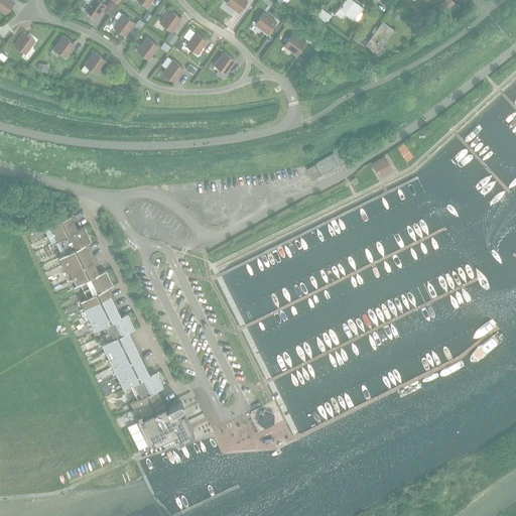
[(13,2),(10,0),(0,0),(0,9),(5,13),(13,2)]
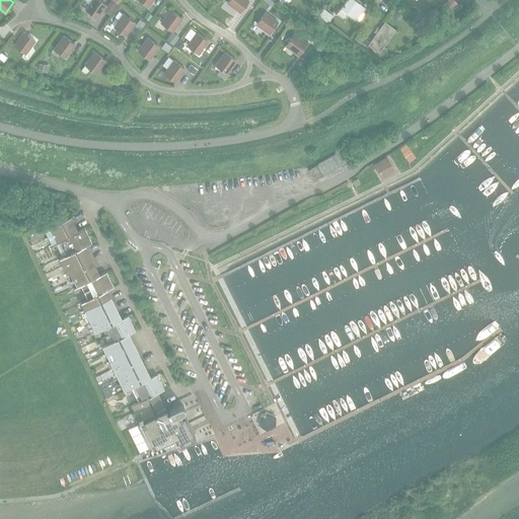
[(106,5),(98,0),(91,0),(85,9),(96,17),(106,5)]
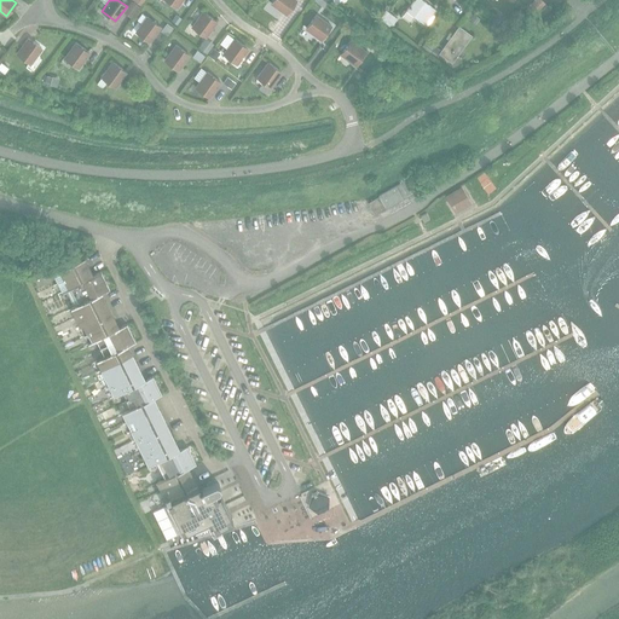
[(295,0),(273,0),(271,4),(287,15),(296,0),(295,0)]
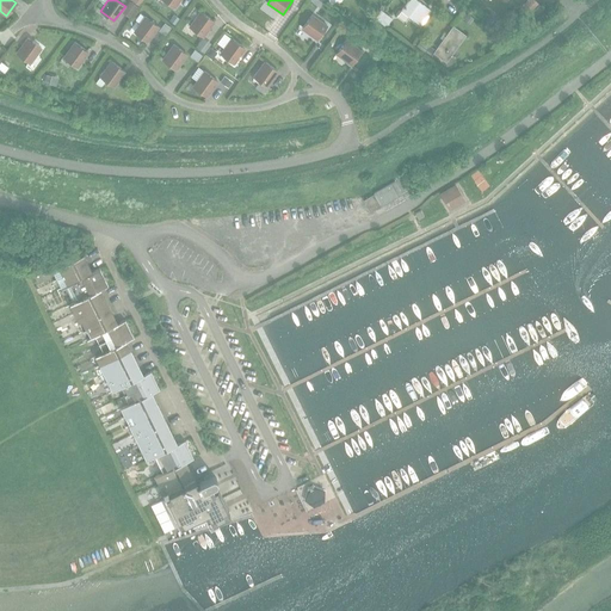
[(430,10),(426,7),(417,0),(408,0),(401,11),(419,25),(424,19),(423,19),(425,14),(426,16),(430,10)]
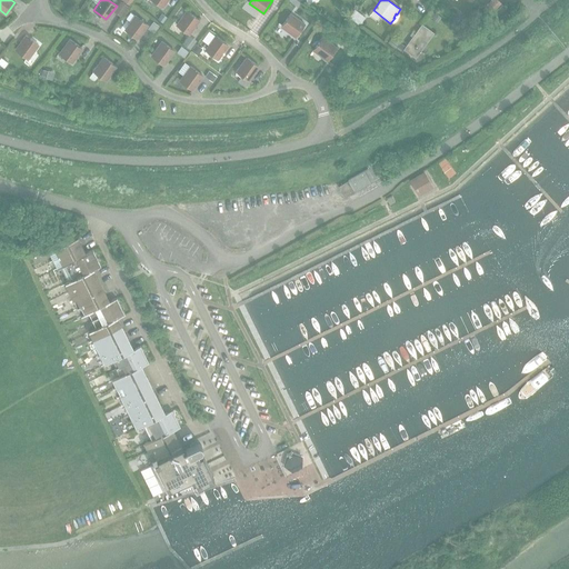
[(497,0),(490,0),(485,7),(492,15),(501,3),(497,0)]
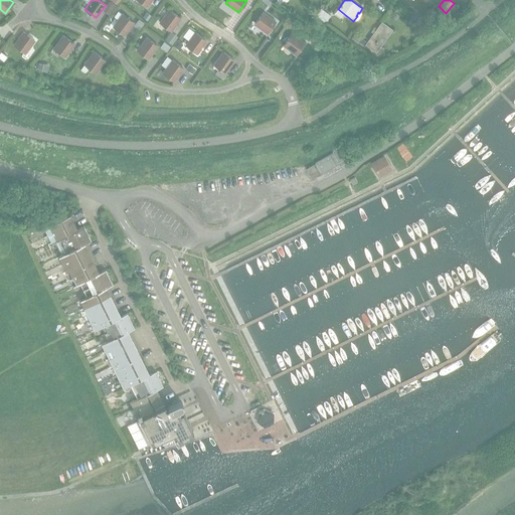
[(109,15),(116,6),(110,1),(103,10),(109,15)]
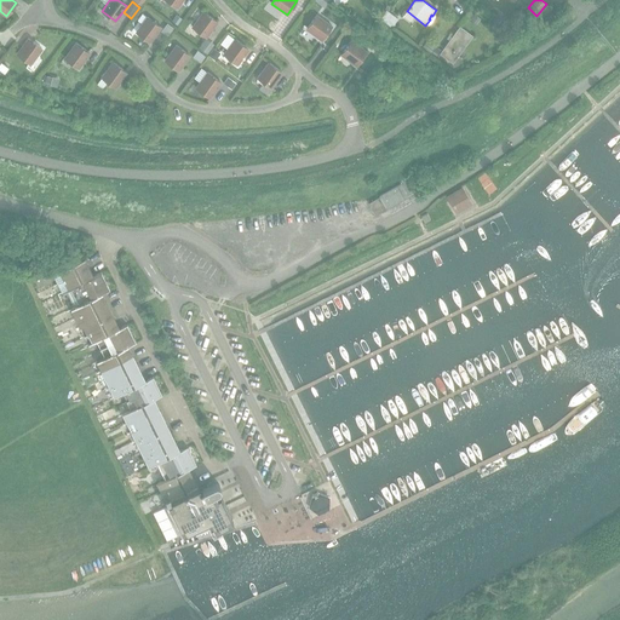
[(391,26),(396,18),(386,11),(382,18),(391,26)]
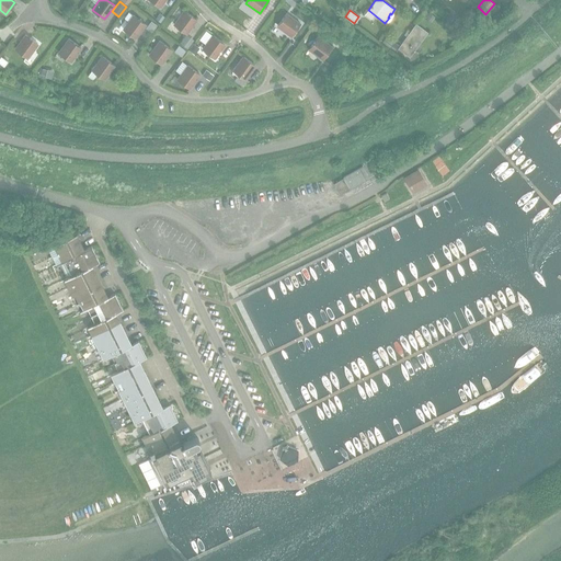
[(184,11),(174,24),(186,33),(196,20),(184,11)]
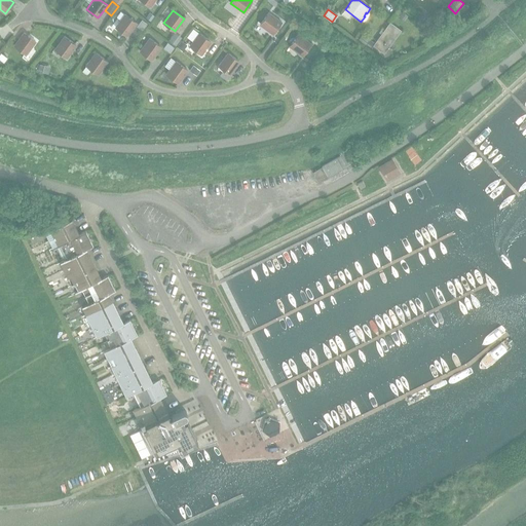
[(404,21),(408,15),(403,11),(399,17),(404,21)]
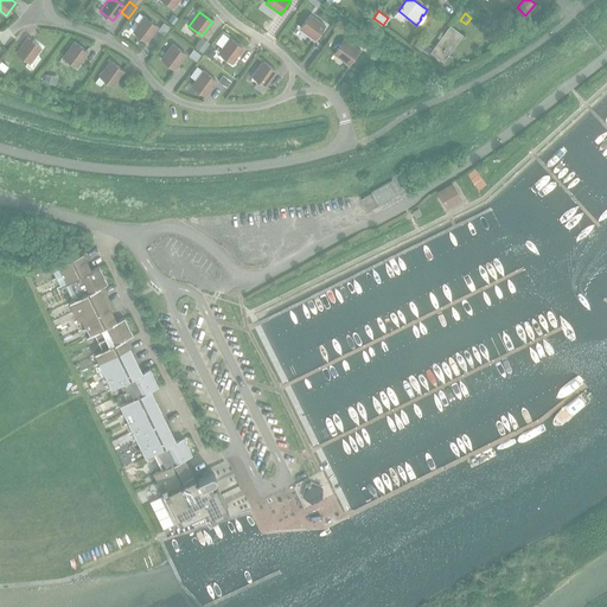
[(310,14),(300,29),(314,39),(325,26),(310,14)]
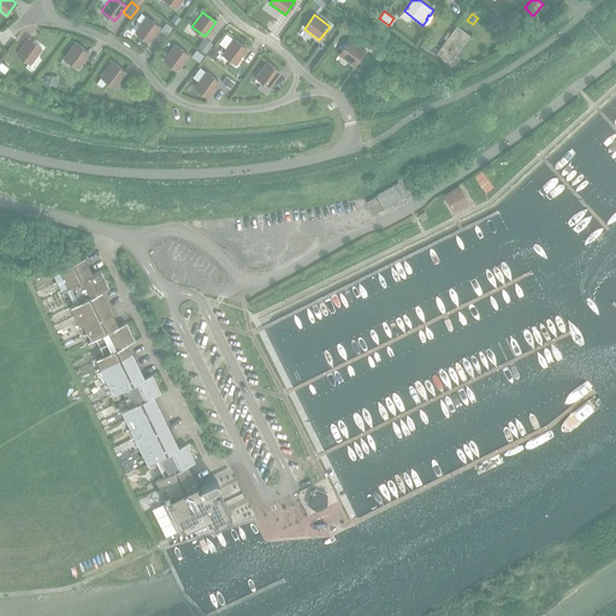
[(146,17),(135,31),(148,42),(160,27),(146,17)]
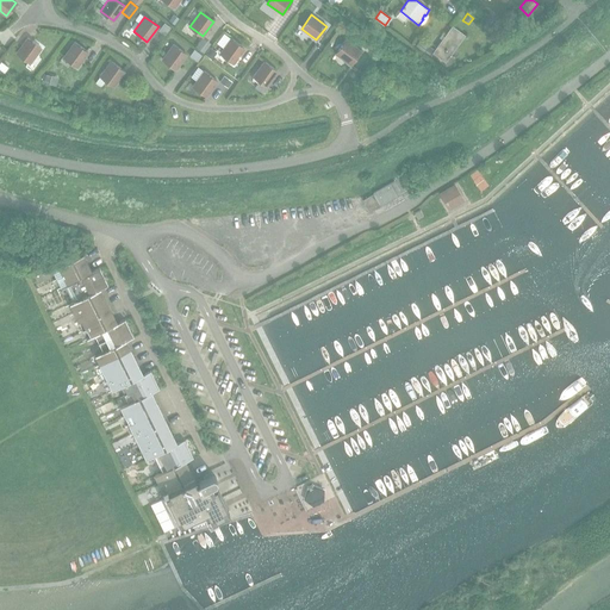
[(165,36),(170,27),(165,23),(159,31),(165,36)]
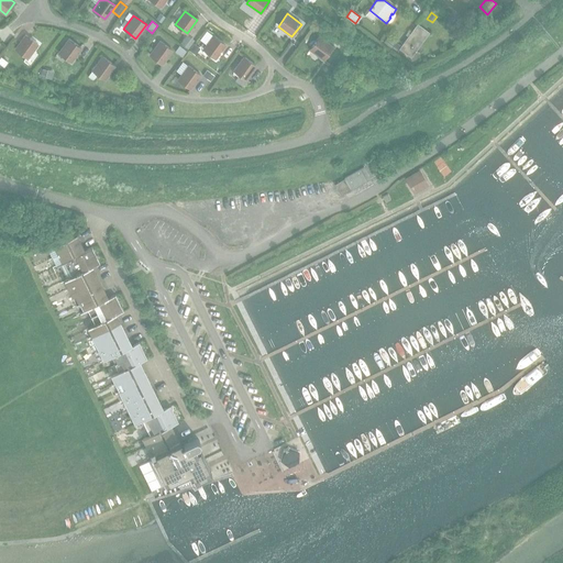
[(319,22),(313,29),(322,34),(327,29),(319,22)]
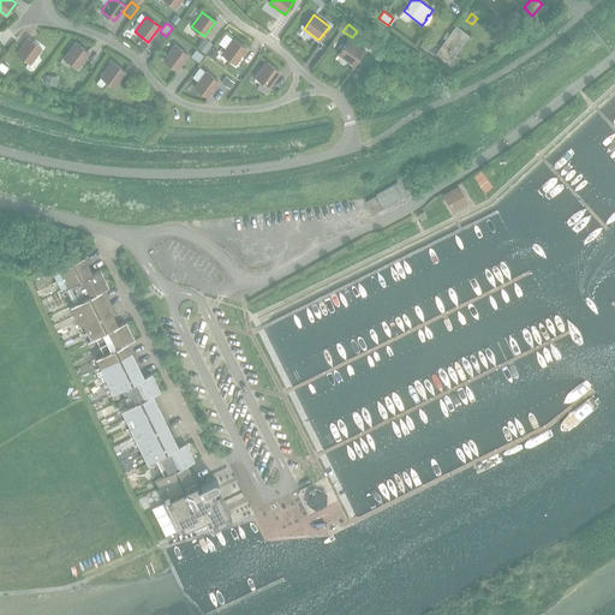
[(463,43),(469,36),(455,27),(439,51),(448,58),(460,42),(463,43)]
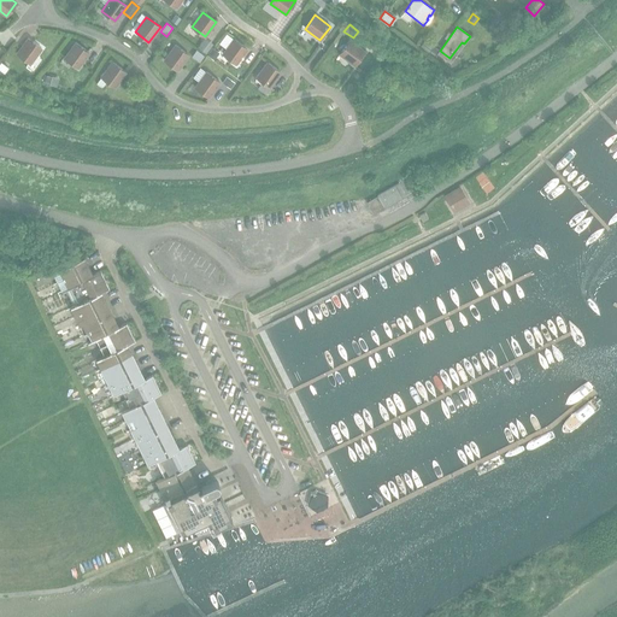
[(28,39),(17,53),(30,64),(41,48),(28,39)]
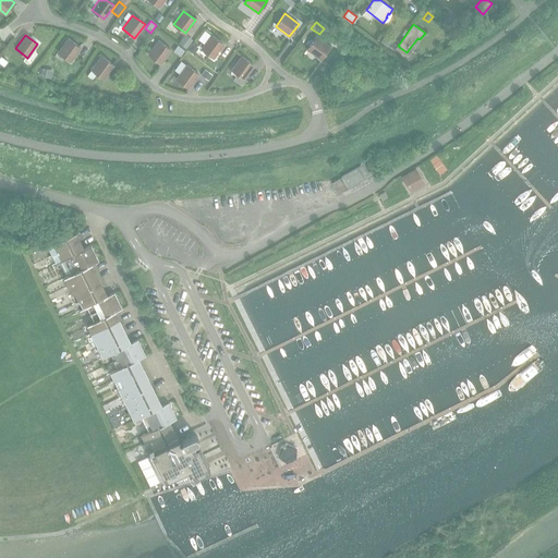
[(185,35),(179,43),(186,48),(193,40),(185,35)]
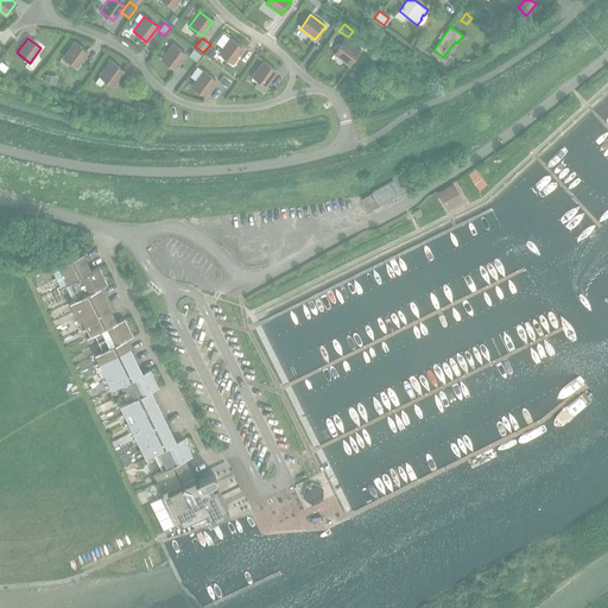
[(244,48),(230,38),(219,54),(233,63),(244,48)]
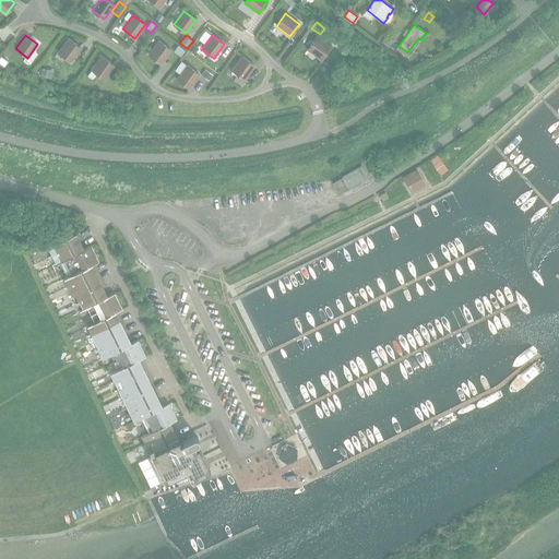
[(317,36),(308,49),(321,59),(330,47),(317,36)]
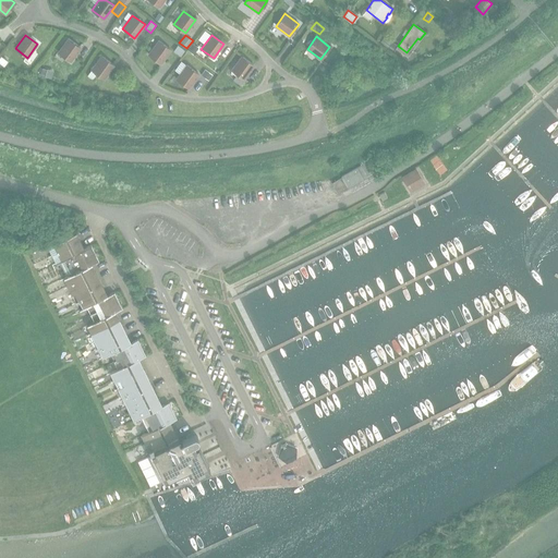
[(392,41),(384,36),(380,41),(389,47),(392,41)]
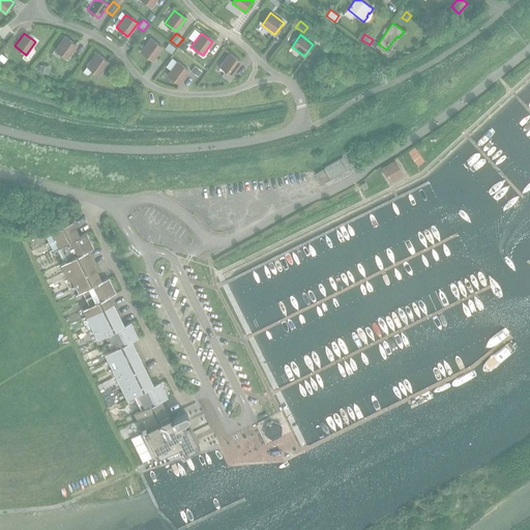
[(55,50),(67,58),(77,46),(65,36),(55,50)]
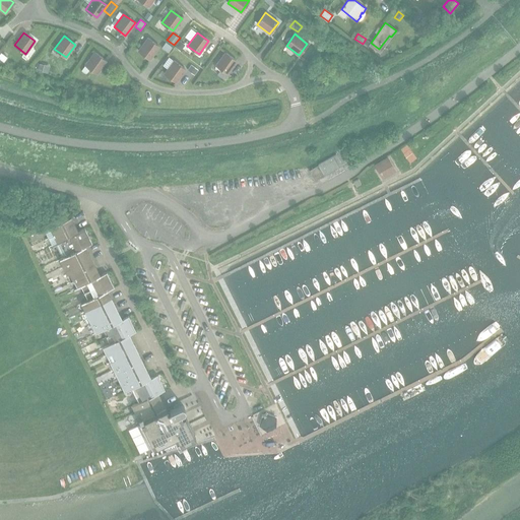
[(147,38),(138,51),(149,59),(159,46),(147,38)]
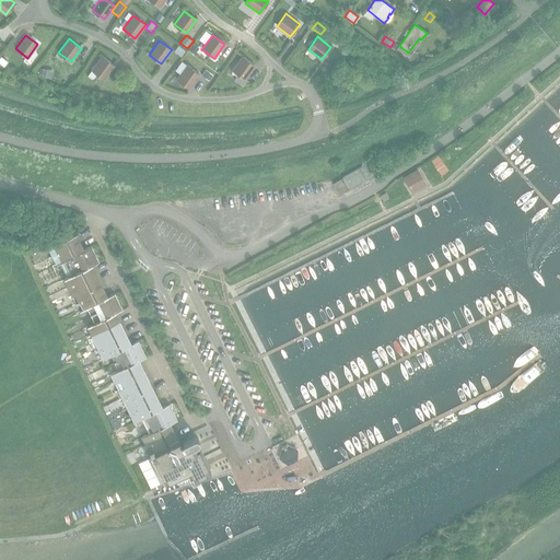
[(198,49),(191,45),(187,50),(193,55),(198,49)]
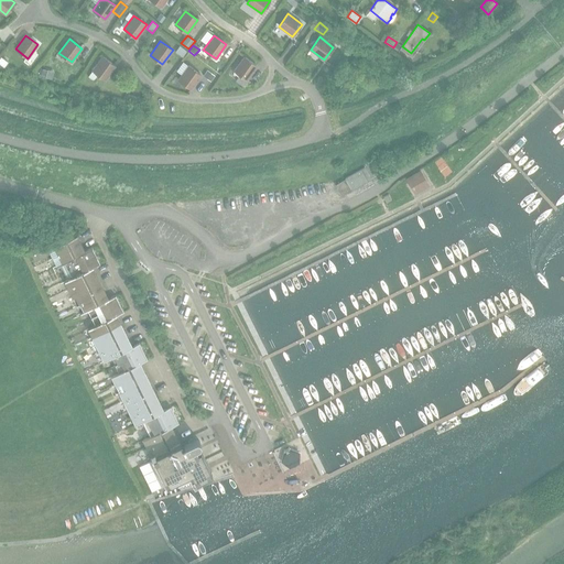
[(181,46),(176,53),(182,56),(186,51),(181,46)]
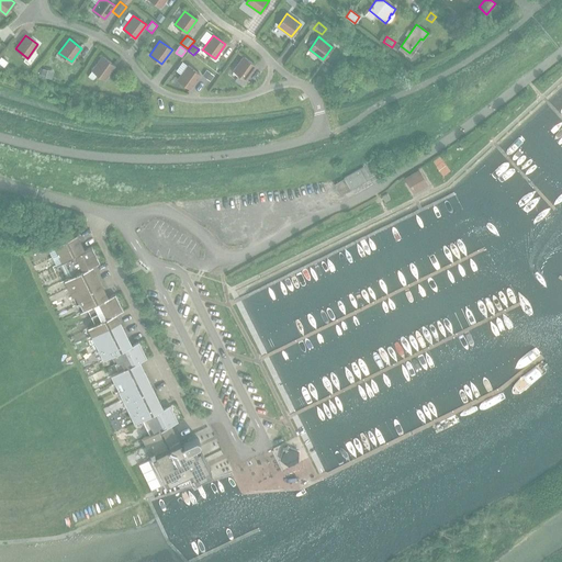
[(6,52),(1,56),(11,63),(13,59),(11,57),(12,56),(6,52)]
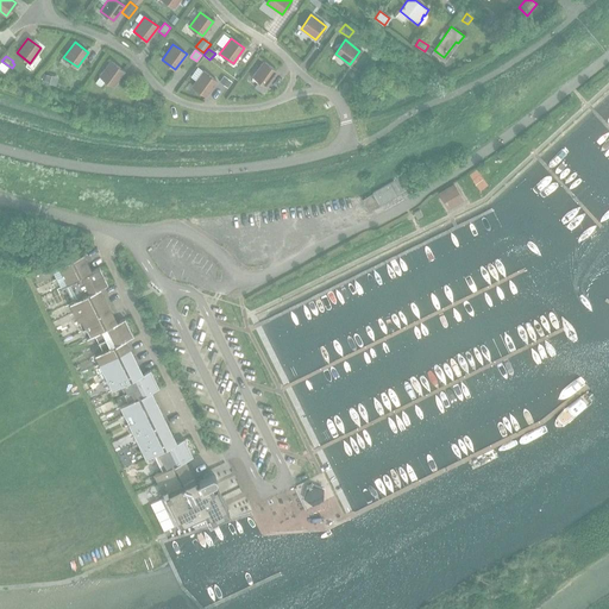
[(192,69),(199,75),(207,67),(200,60),(192,69)]
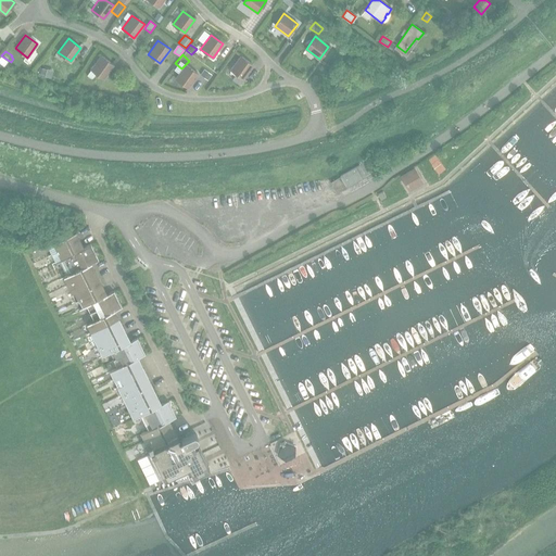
[(97,74),(103,78),(113,65),(101,55),(87,76),(92,79),(97,74)]
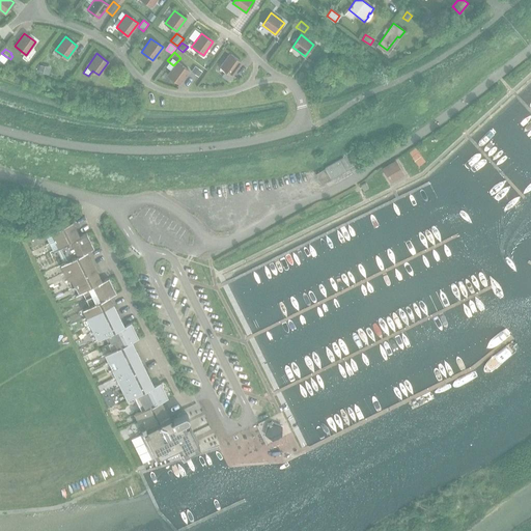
[(234,77),(232,75),(242,62),(230,54),(220,66),(226,71),(222,76),(230,82),(234,77)]
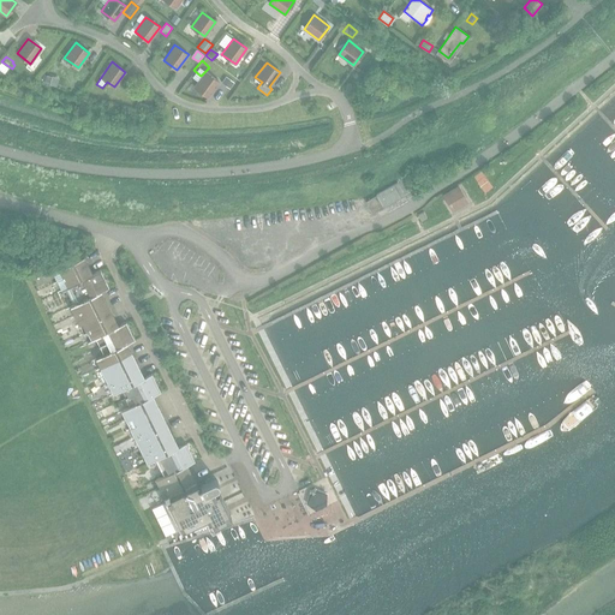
[(195,87),(208,97),(219,82),(206,72),(195,87)]
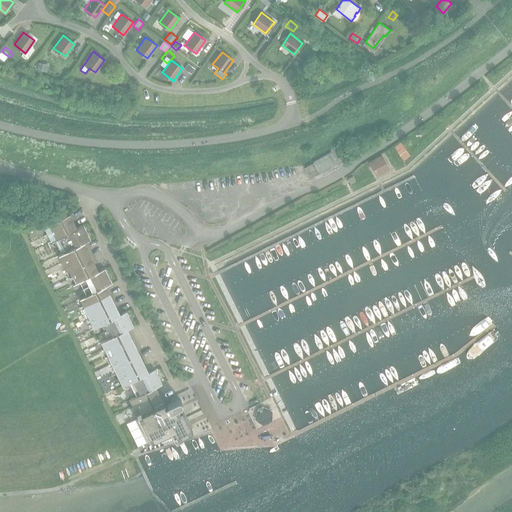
[(36,62),(35,67),(41,69),(41,70),(47,72),(49,65),(43,63),(43,64),(36,62)]
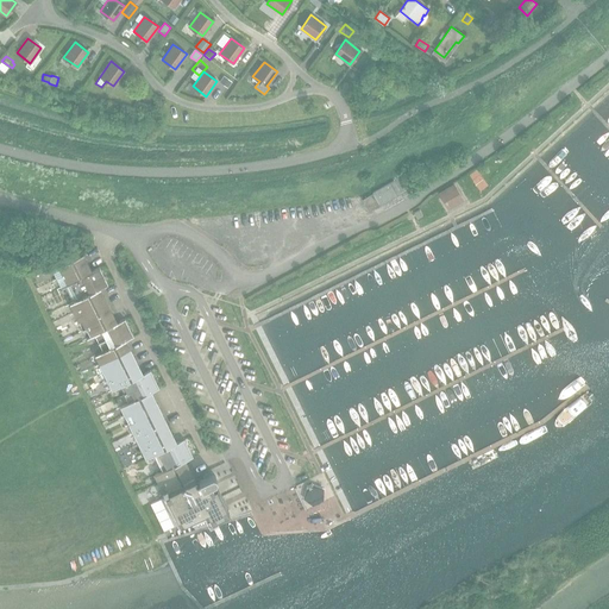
[(224,76),(218,83),(226,89),(231,82),(224,76)]
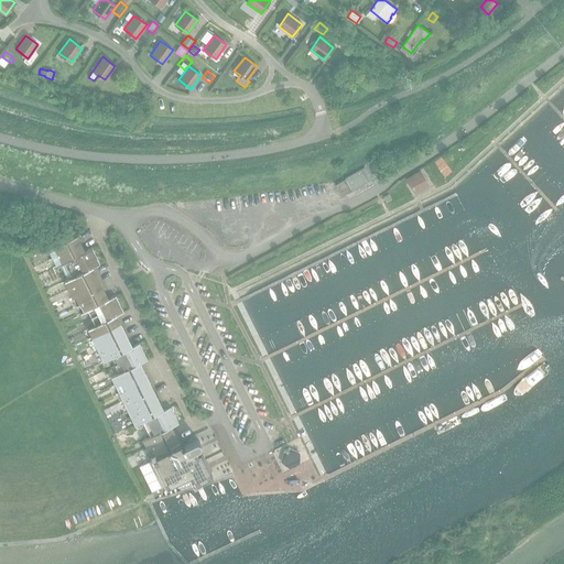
[(139,97),(128,94),(125,100),(136,105),(139,97)]
